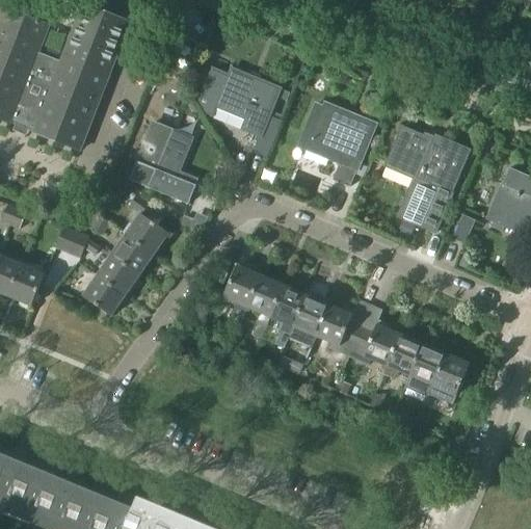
[(5,8),(0,21),(0,116),(81,149),(131,22),(83,4),(60,61),(37,53),(48,25),(5,8)]
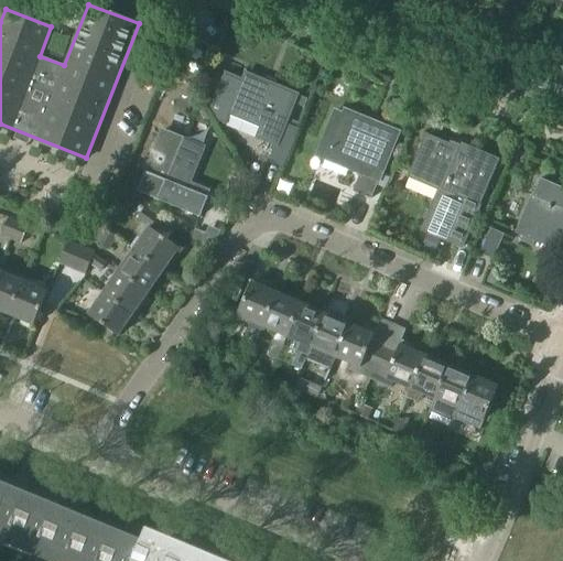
[(242,77),(224,69),(209,104),(219,119),(227,122),(230,114),(244,119),(241,123),(257,130),(255,136),(273,143),(267,160),(281,166),(298,128),(285,122),(298,95),(245,72),(242,77)]
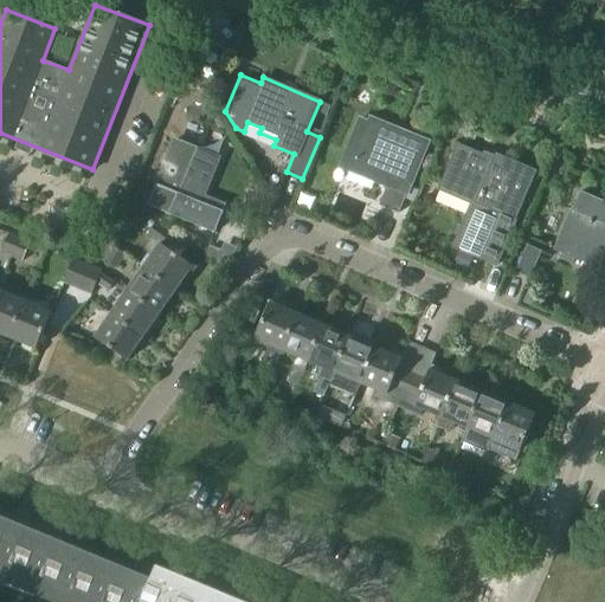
[(352,161),(390,176),(378,204),(398,212),(427,140),(371,116),(368,122),(360,118),(355,133),(362,135),(352,161)]
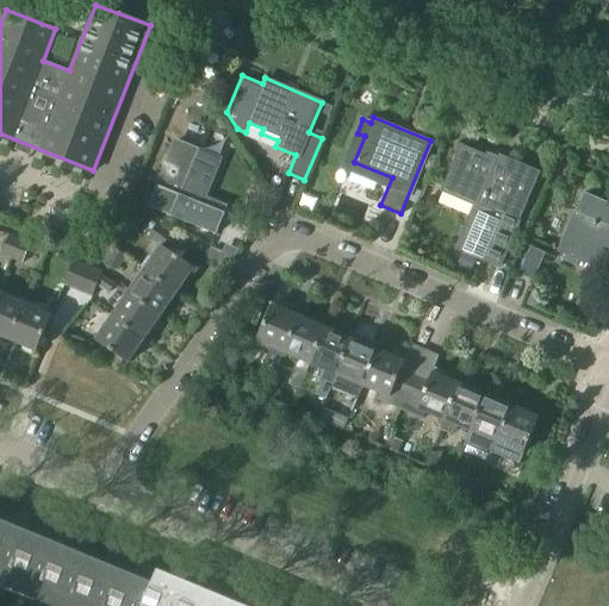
[(143,177),(135,199),(172,214),(199,149),(175,139),(157,183),(143,177)]
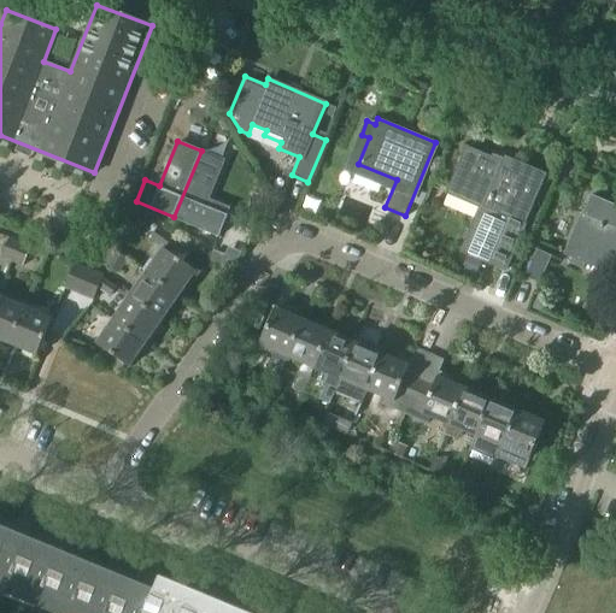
[(447,192),(480,205),(462,249),(505,267),(526,220),(523,219),(544,174),(505,158),(505,159),(493,154),(492,158),(467,147),(447,192)]
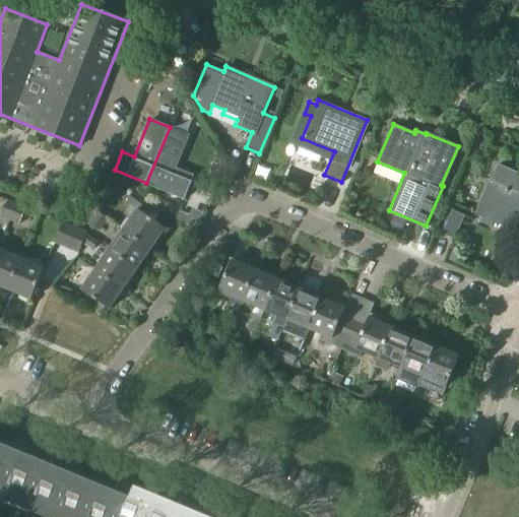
[(187,134),(170,127),(146,183),(177,195),(184,177),(171,172),(187,134)]
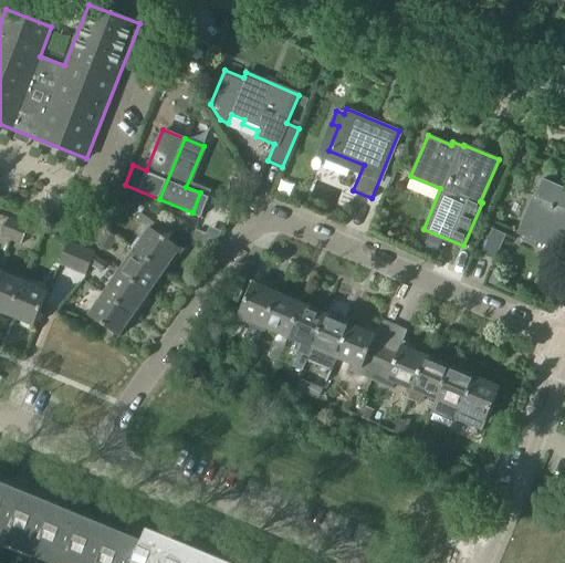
[(519,232),(557,249),(564,231),(564,188),(542,178),(519,232)]
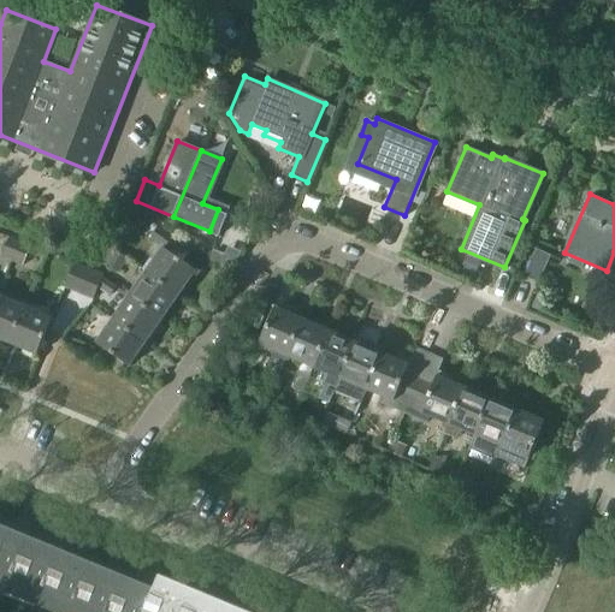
[(148,236),(160,244),(143,268),(177,291),(194,267),(169,250),(177,239),(155,224),(148,236)]
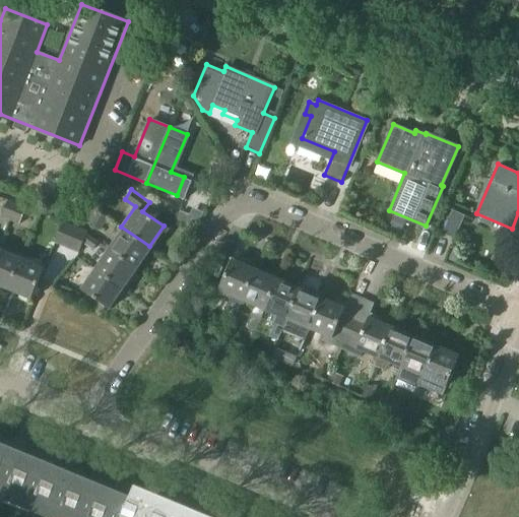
[(10,219),(16,203),(6,199),(0,213),(0,215),(10,219)]
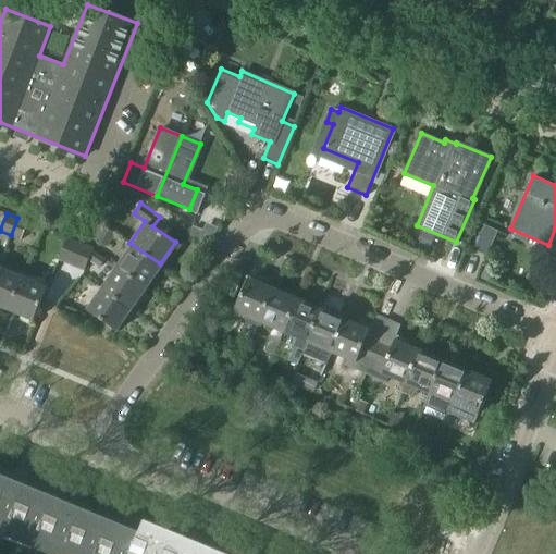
[(17,218),(11,235),(20,238),(26,221),(17,218)]
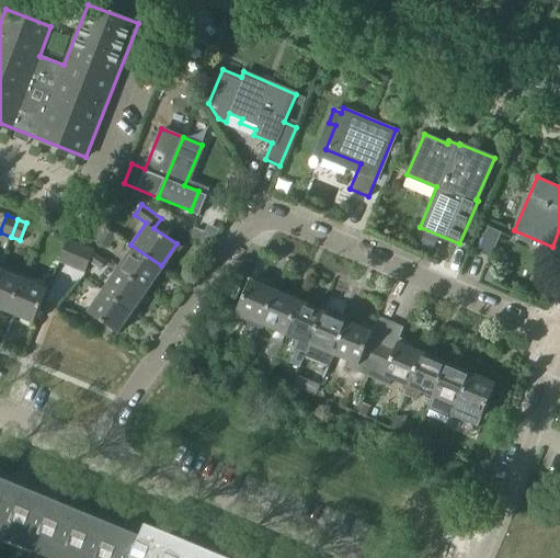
[(487,226),(477,251),(490,257),(500,231),(487,226)]
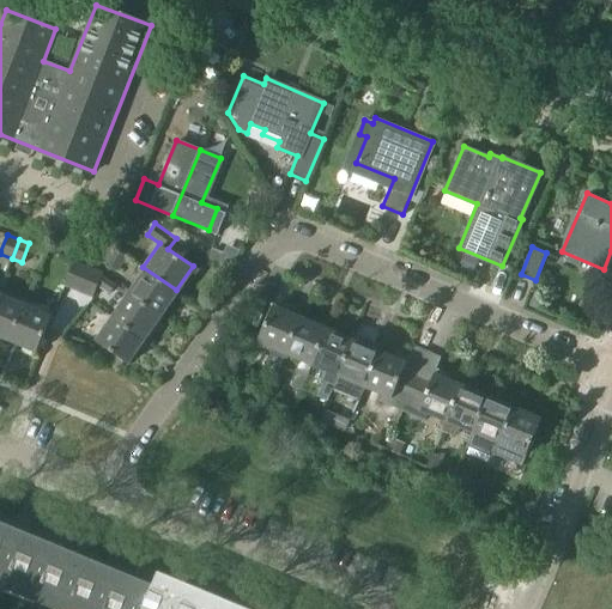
[(114,249),(105,262),(117,270),(126,256),(114,249)]
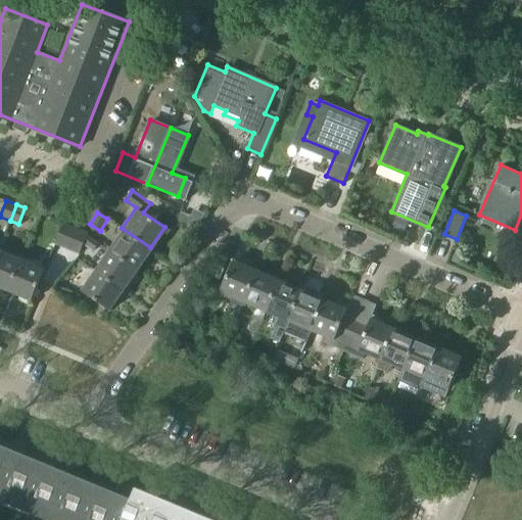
[(63,222),(55,242),(65,247),(75,226),(63,222)]
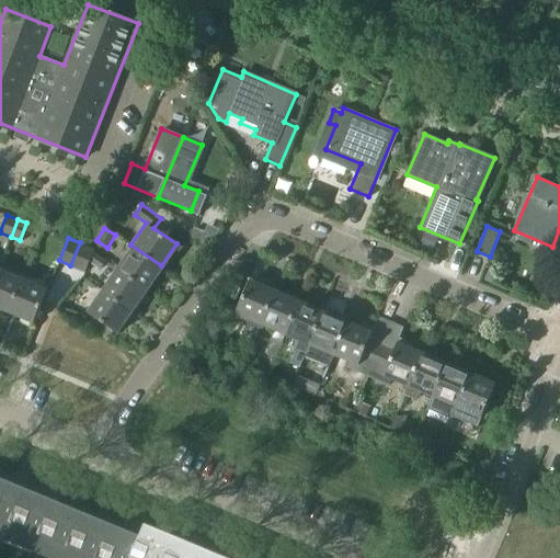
[(93,249),(80,242),(70,265),(83,271),(88,260),(92,250),(93,249)]
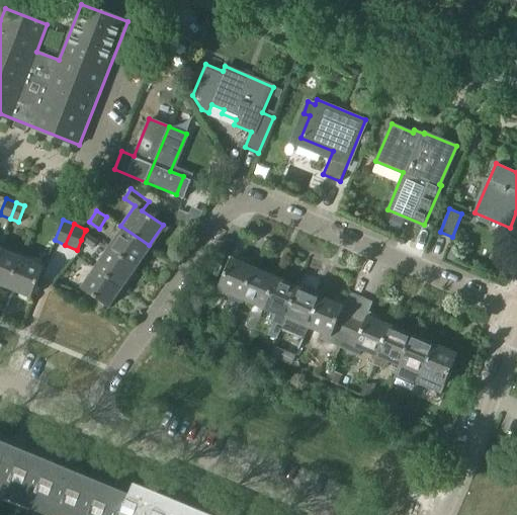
[(107,244),(104,242),(103,244),(106,246),(135,265),(149,245),(120,226),(107,244)]
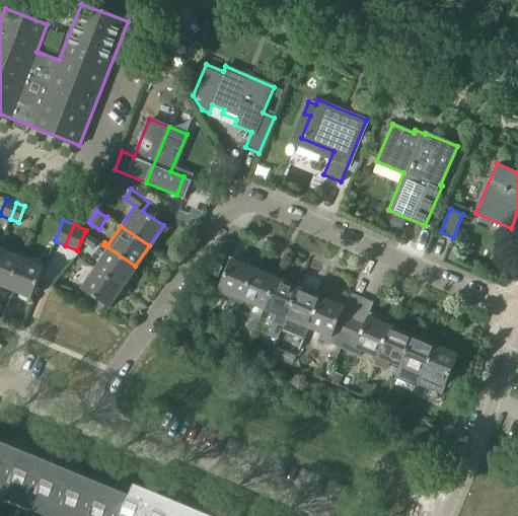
[(85,231),(81,240),(91,247),(95,243),(97,240),(85,231)]
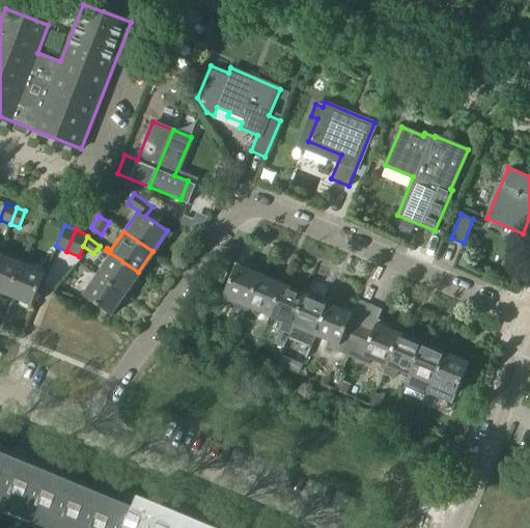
[(138,272),(109,252),(94,273),(123,293),(138,272)]
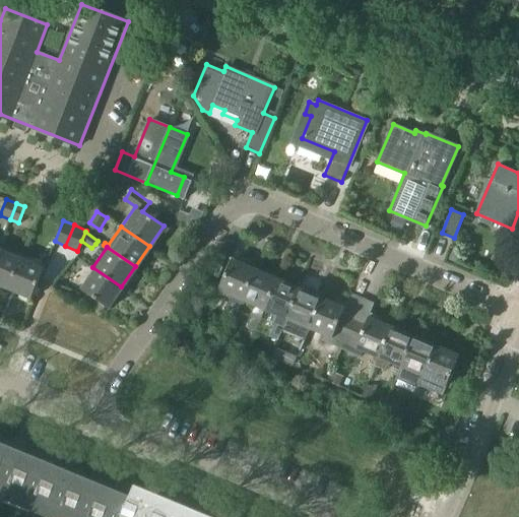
[(0,284),(7,288),(20,257),(0,248),(0,284)]
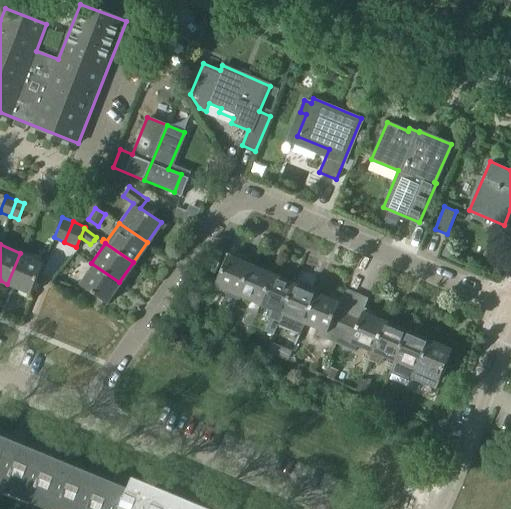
[(230,255),(227,254),(214,285),(226,290),(222,308),(230,312),(237,295),(238,295),(251,264),(239,259),(240,256),(231,252),(230,255)]
